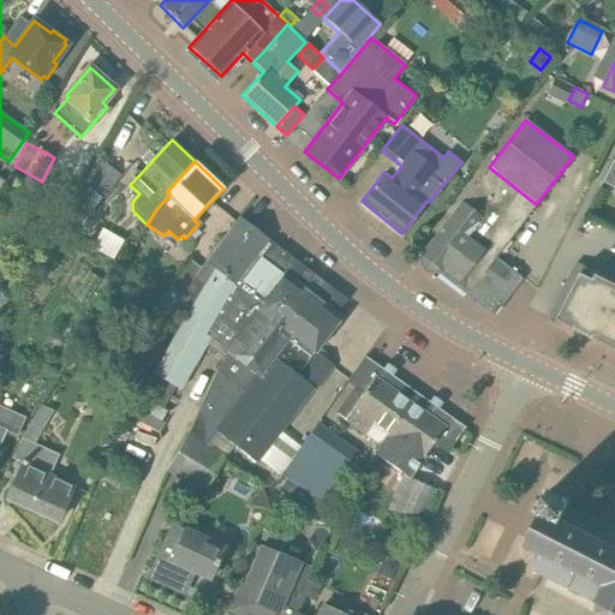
[(105,162),(87,185),(88,186),(78,198),(94,209),(102,198),(103,199),(121,175),(105,162)]
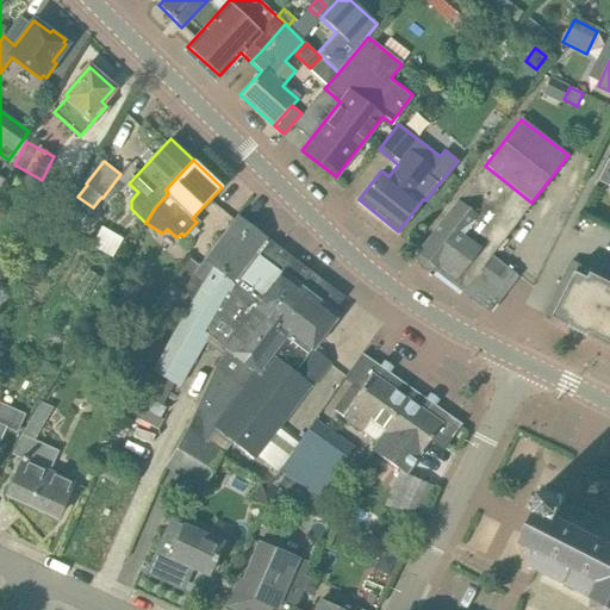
[(609,161),(598,184),(609,188),(609,161)]
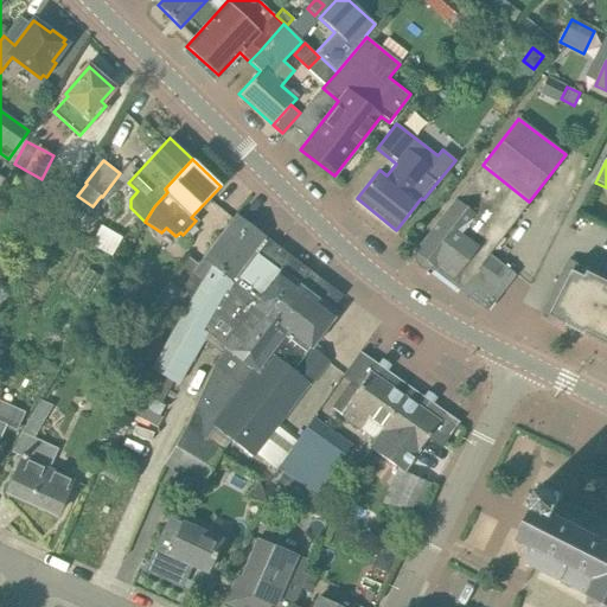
[(529,202),(483,165),(413,253),(489,312),(516,276),(489,255),(529,202)]
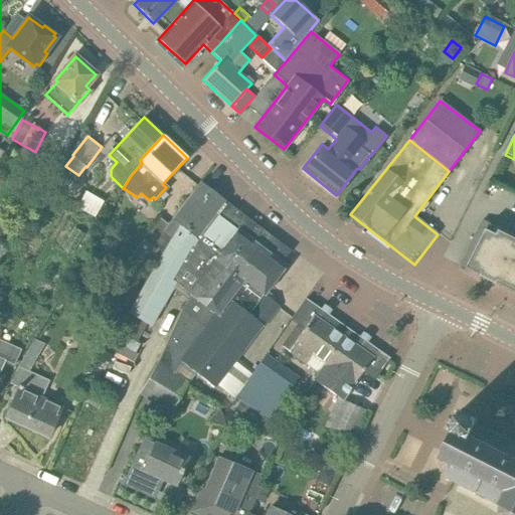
[(254,224),(227,203),(225,205),(222,203),(224,201),(201,183),(168,225),(158,218),(143,237),(163,253),(154,270),(152,269),(126,315),(127,316),(118,333),(136,343),(146,326),(150,329),(172,290),(187,302),(191,296),(203,305),(212,293),(211,293),(226,272),(225,271),(236,258),(231,253),(254,224)]
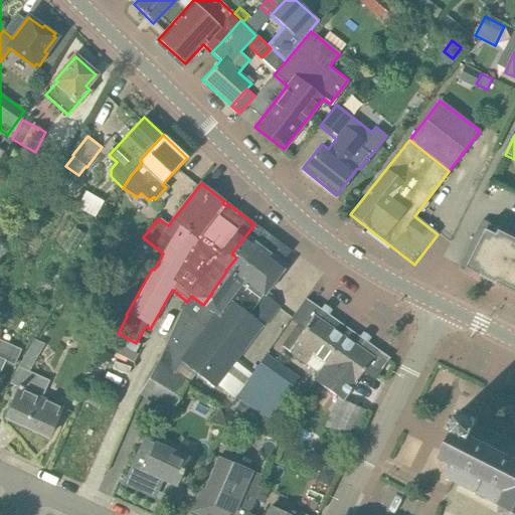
[(461,266),(468,269),(490,223),(484,219),(461,266)]
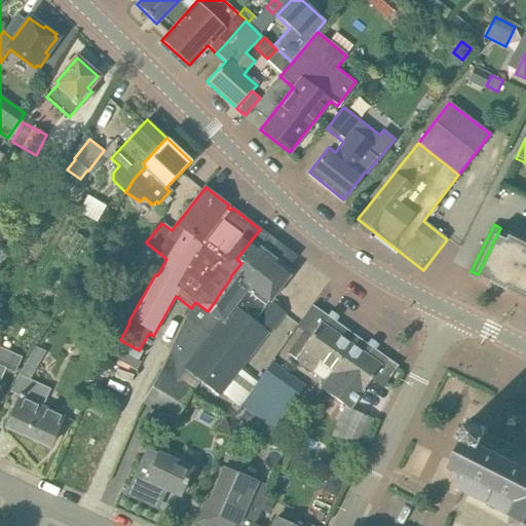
[(477,275),(492,283),(509,290),(525,298),(525,239),(511,232),(501,228),(498,233),(477,275)]
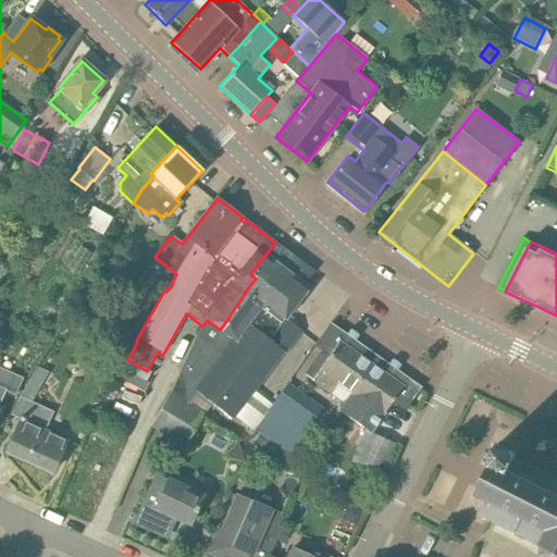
[(207,320),(202,326),(194,337),(171,393),(205,415),(211,403),(231,418),(282,351),(283,353),(300,330),(285,319),(312,280),(307,276),(311,270),(276,244),(275,243),(250,274),(256,279),(244,293),(245,294),(229,317),(230,317),(220,330),(207,320)]
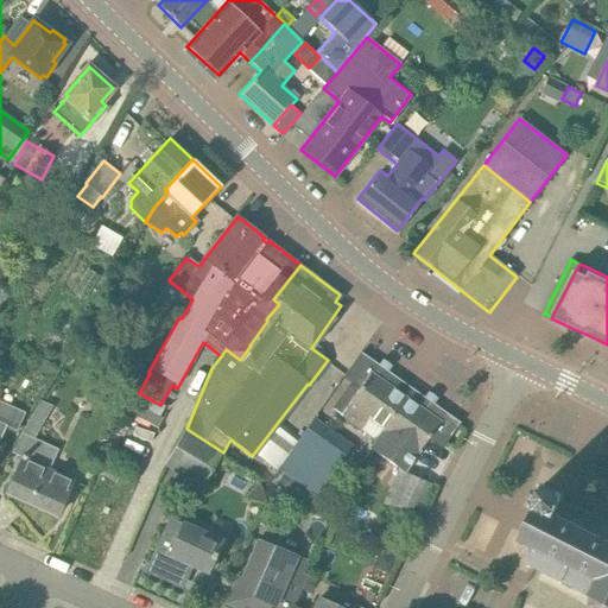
[(378,363),(360,352),(342,375),(352,382),(333,409),(361,429),(369,417),(382,426),(392,413),(410,390),(411,387),(387,371),(391,365),(381,359),(378,363)]
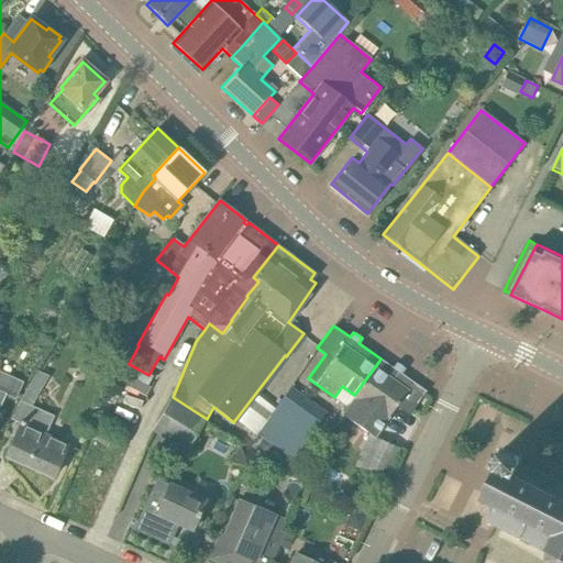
[(381,359),(379,361),(363,383),(376,393),(367,405),(386,418),(396,405),(407,412),(422,390),(424,392),(426,392),(400,373),(405,368),(396,362),(392,367),(381,359)]
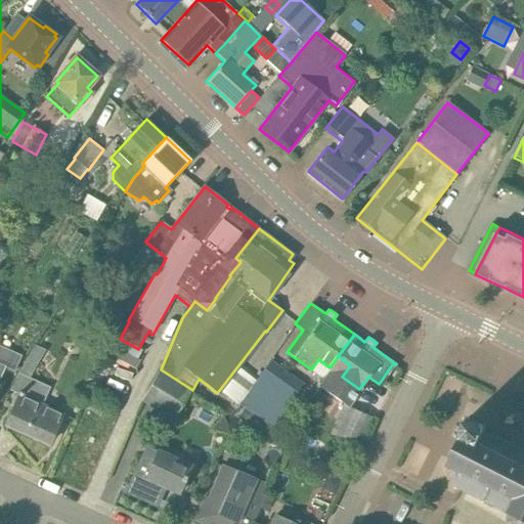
[(0,378),(5,366),(14,370),(20,355),(0,346),(0,378)]
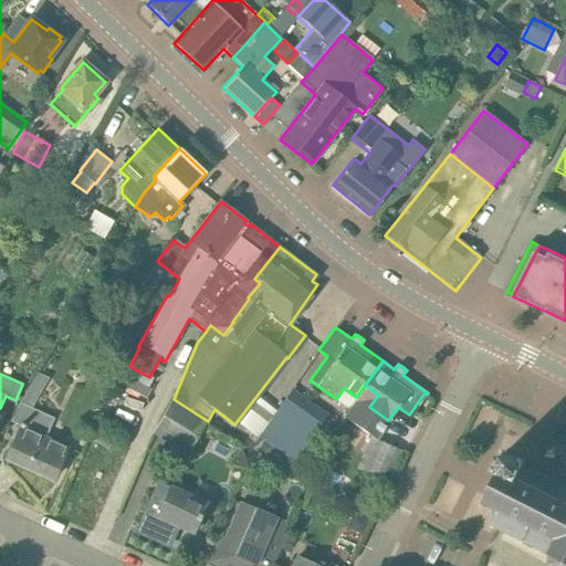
[(32,408),(44,386),(33,380),(20,402),(11,422),(19,426),(4,459),(51,480),(66,447),(45,437),(53,418),(32,408)]
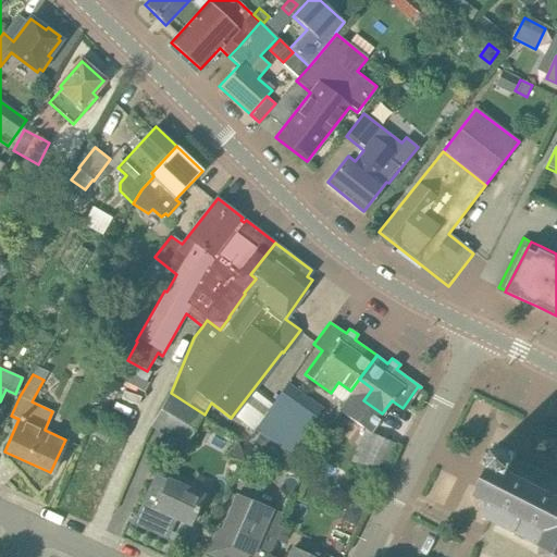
[(372,388),(359,379),(350,391),(337,409),(369,432),(382,413),(363,400),(372,388)]
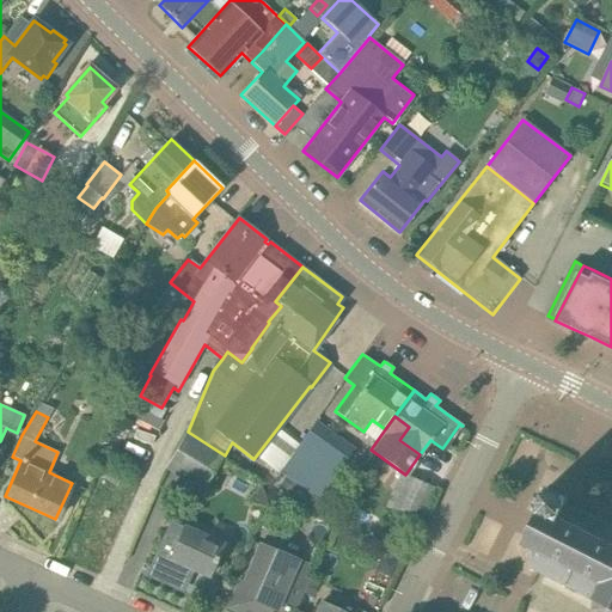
[(354,446),(317,421),(279,473),(316,500),(354,446)]
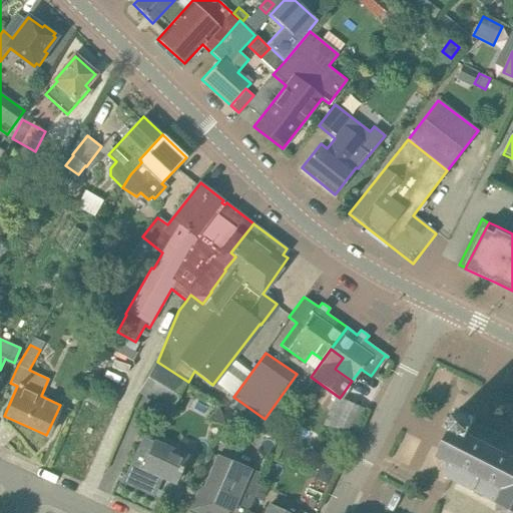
[(188,382),(157,362),(138,393),(170,412),(188,382)]
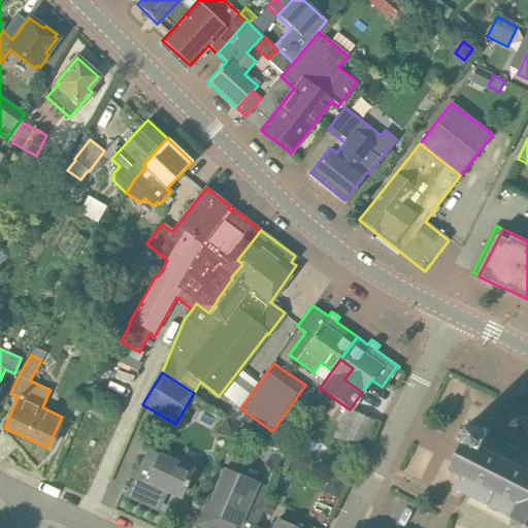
[(351,409),(337,439),(363,450),(375,421),(351,409)]
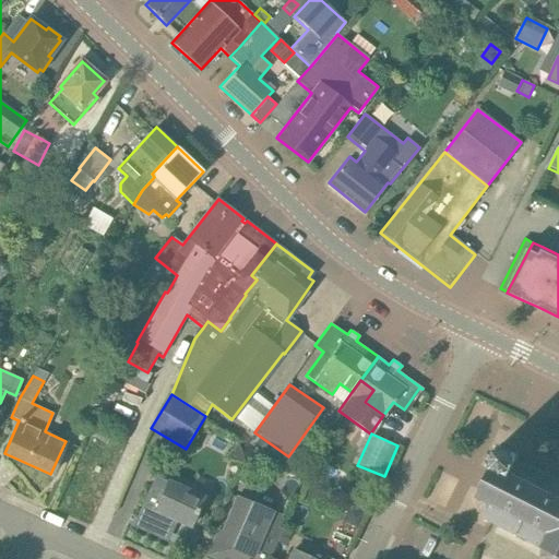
[(558,558),(558,480),(523,463),(525,456),(500,444),(489,465),(491,467),(478,497),(480,497),(479,500),(479,506),(483,509),(487,511),(490,510),(487,519),(542,547),(540,558),(558,558)]
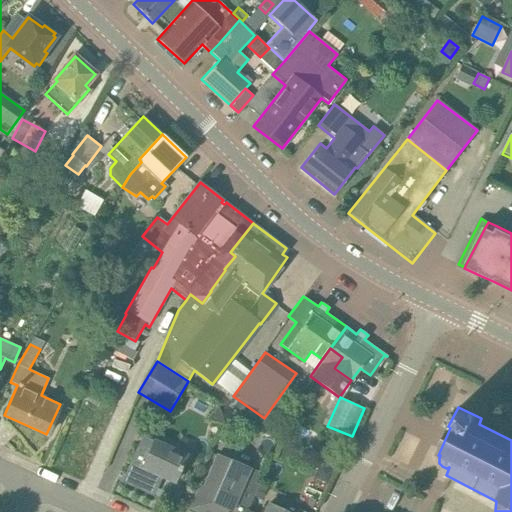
[(143,434),(123,478),(146,488),(154,472),(174,481),(186,454),(143,434)]
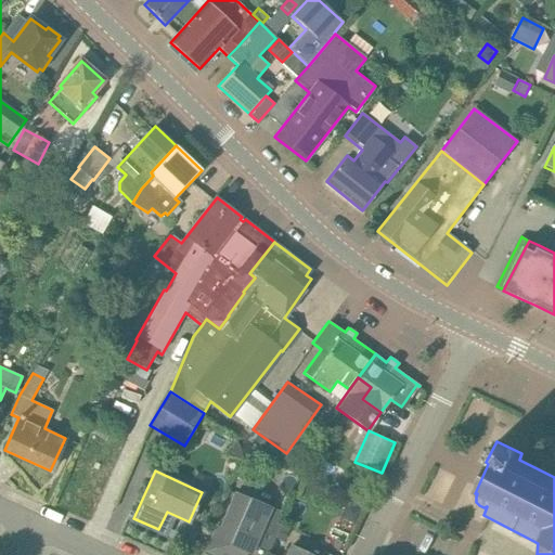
[(361,508),(368,495),(351,488),(345,501),(361,508)]
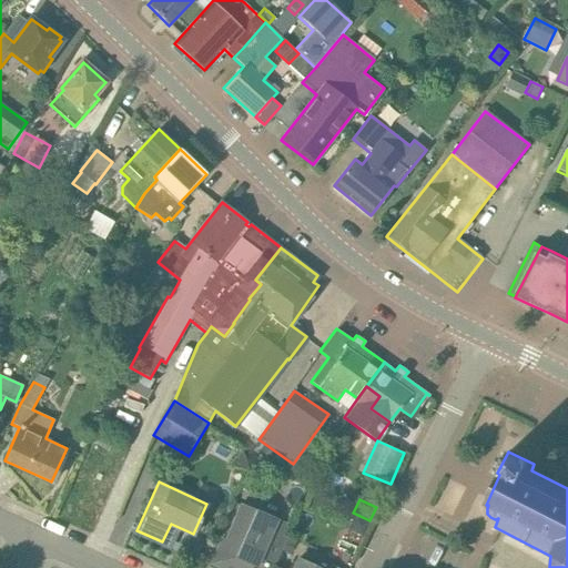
[(274,560),(290,525),(241,504),(225,539),(222,538),(211,563),(223,567),(250,567),(252,564),(256,565),(261,555),(274,560)]
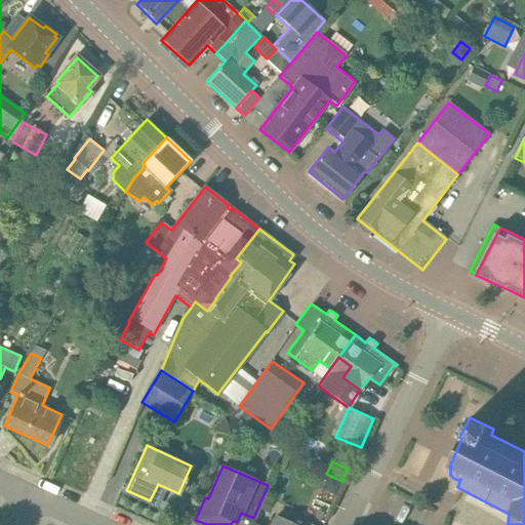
[(273,501),(266,497),(260,507),(268,511),(273,501)]
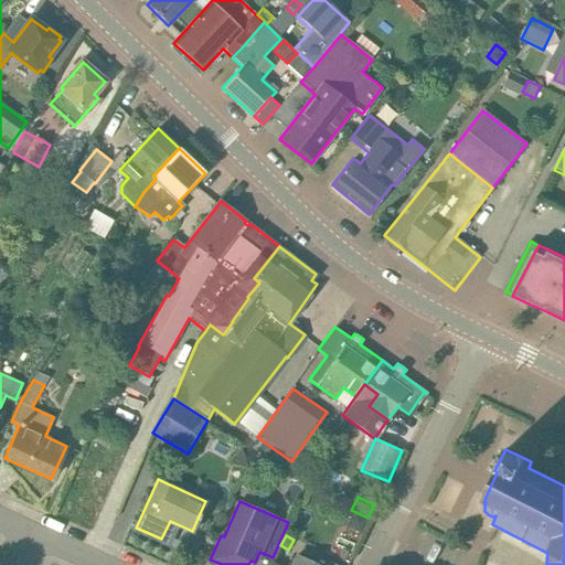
[(279,564),(274,562),(272,564),(317,564),(295,555),(289,564),(279,564)]
